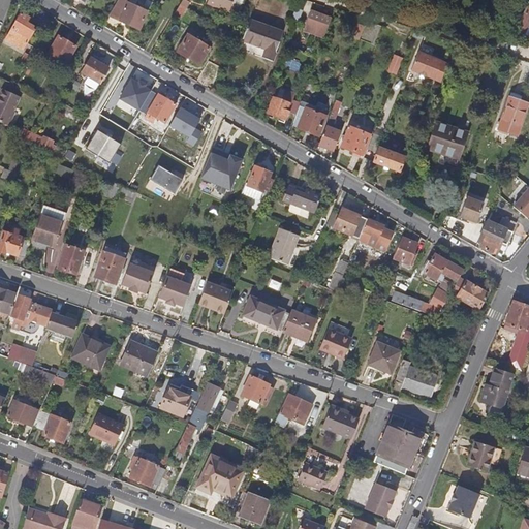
[(131,0),(118,0),(112,11),(123,18),(122,20),(141,30),(149,12),(131,2),(131,0)]
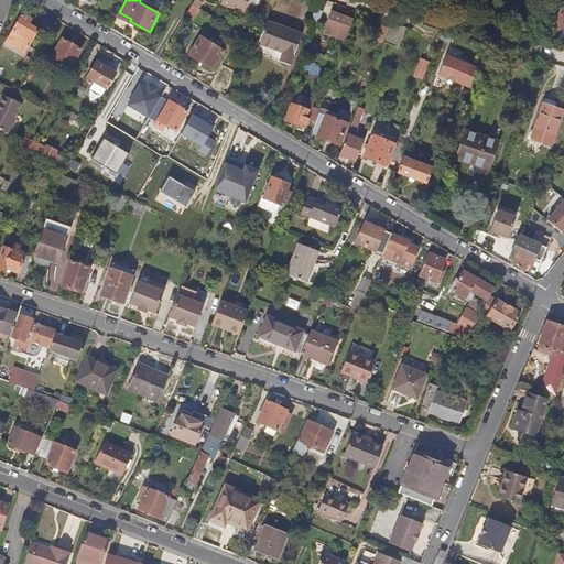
[(220,0),(219,3),(245,12),(248,2),(258,6),(259,0),(220,0)]
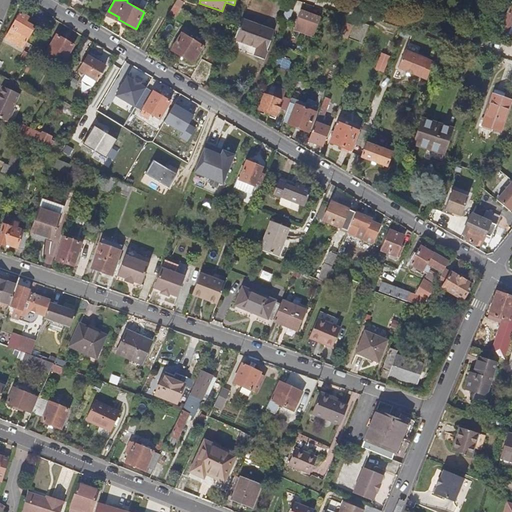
[(174,19),(181,7),(176,3),(169,15),(174,19)]
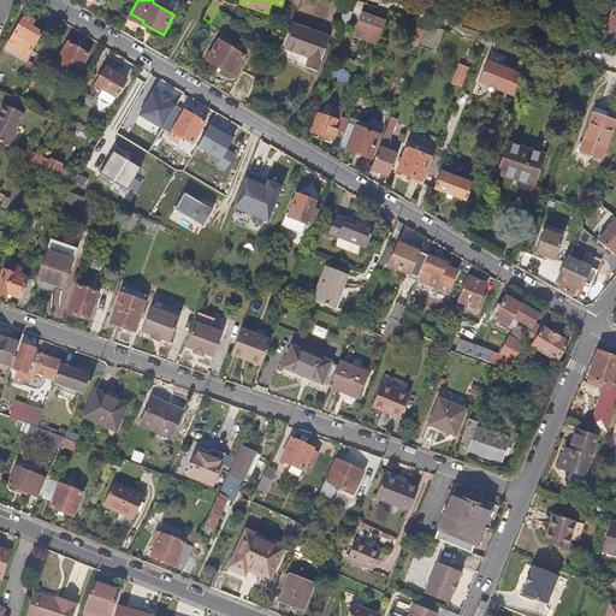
[(615,7),(600,39),(608,43),(615,25),(615,7)]
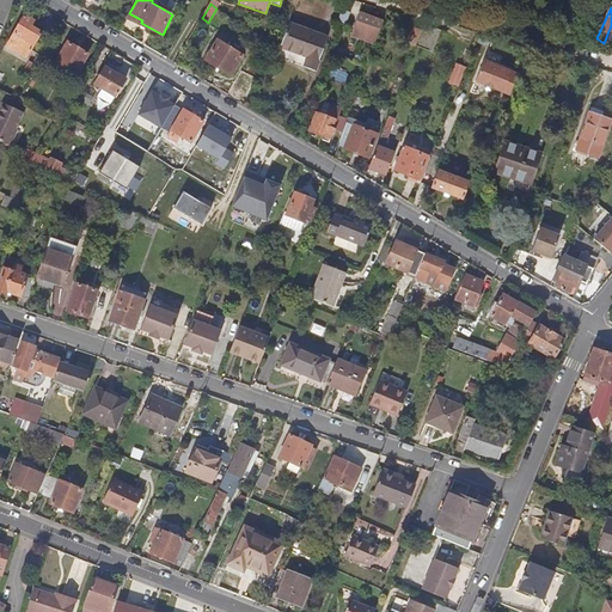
[(371,19),(350,12),(346,28),(365,35),(371,19)]
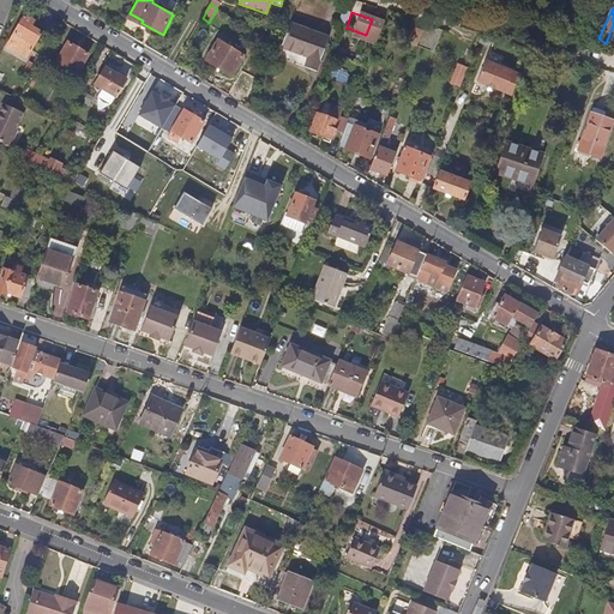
[(7,46),(28,58),(41,34),(31,28),(35,20),(24,14),(7,46)]
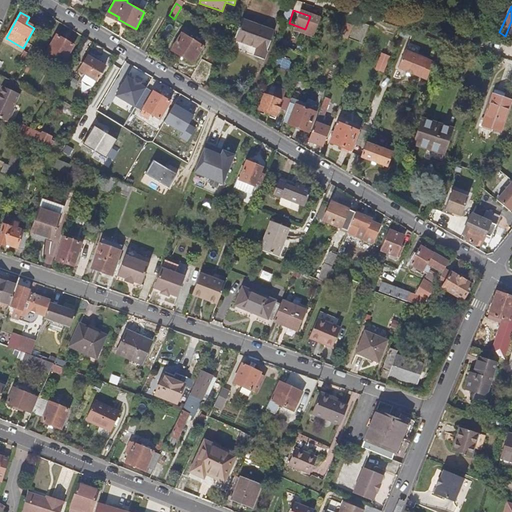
[(313,15),(309,27),(316,29),(321,18),(313,15)]
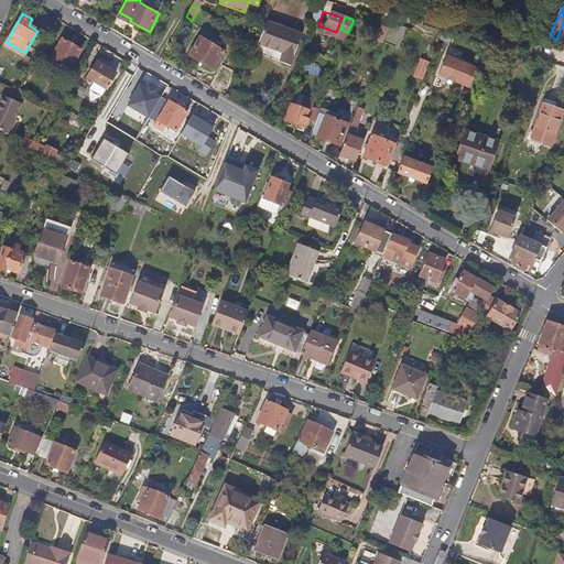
[(304,34),(268,21),(259,43),(284,53),(281,61),(292,65),(304,34)]
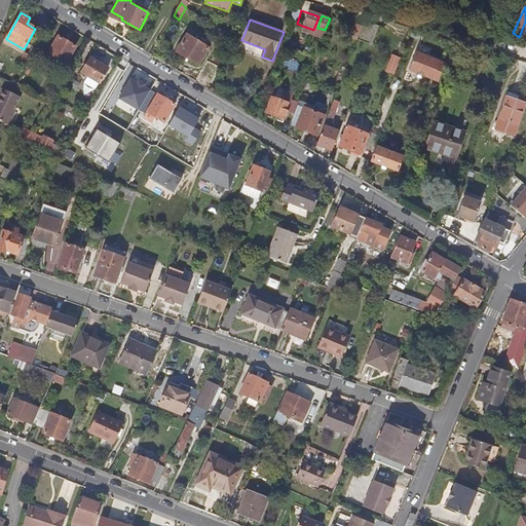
[(348,38),(358,42),(363,29),(353,25),(348,38)]
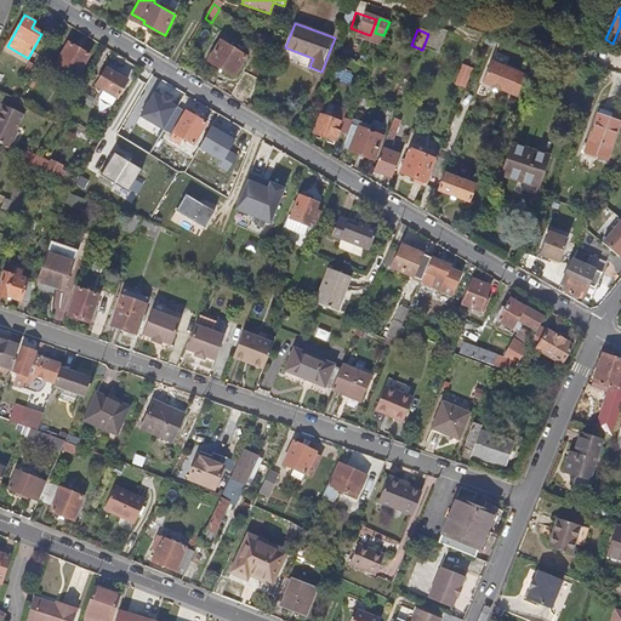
[(250,52),(223,36),(210,61),(237,77),(250,52)]
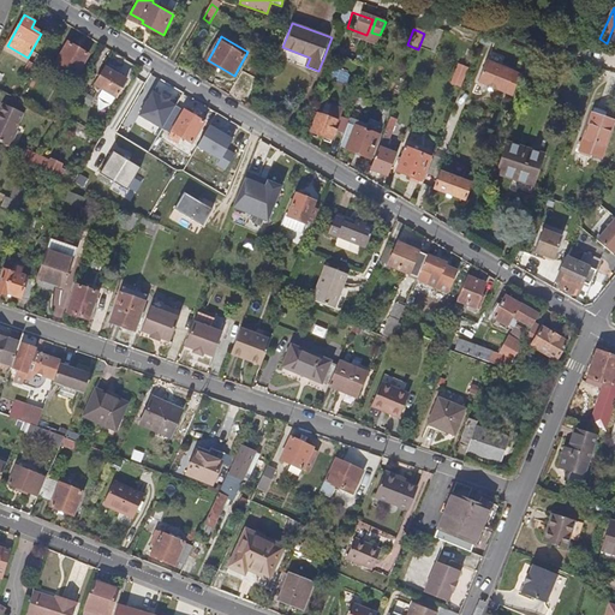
[(554,47),(566,48),(567,39),(556,37),(554,47)]
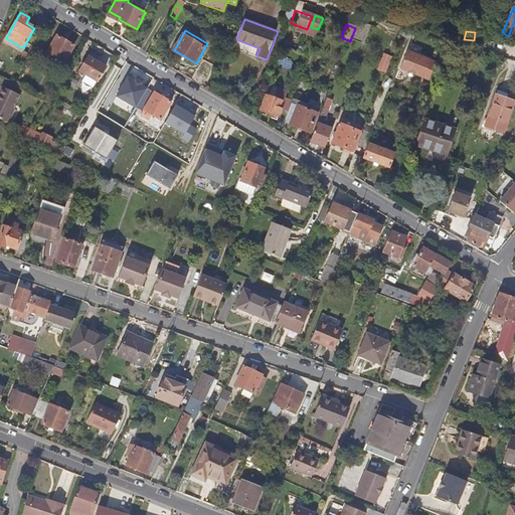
[(73,45),(57,35),(47,51),(63,60),(73,45)]
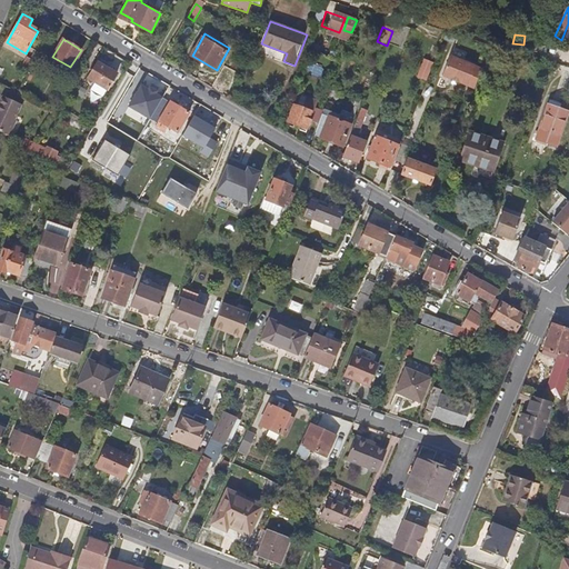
[(418,76),(428,79),(433,60),(425,57),(418,76)]
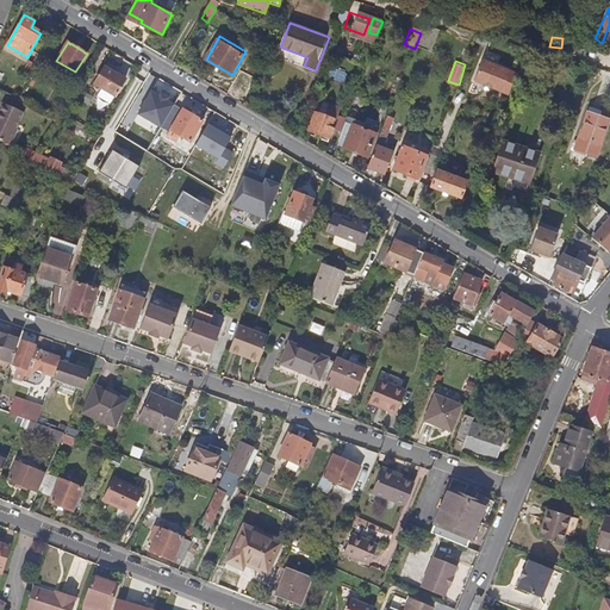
[(509,95),(516,74),(484,61),(475,81),(509,95)]
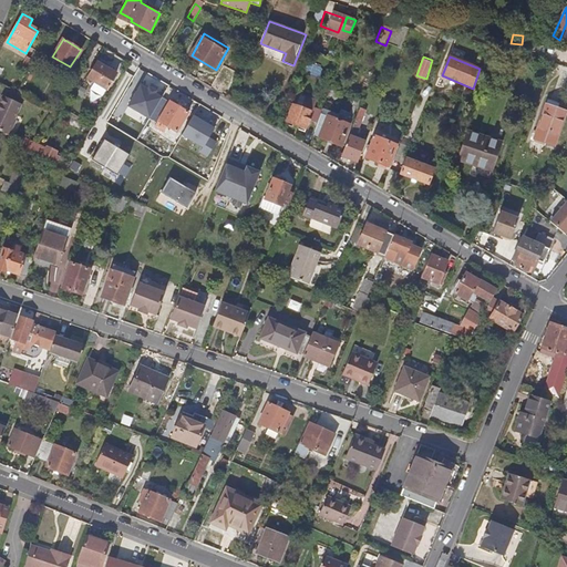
[(116,75),(95,62),(84,81),(79,78),(71,91),(79,95),(86,83),(105,94),(116,75)]
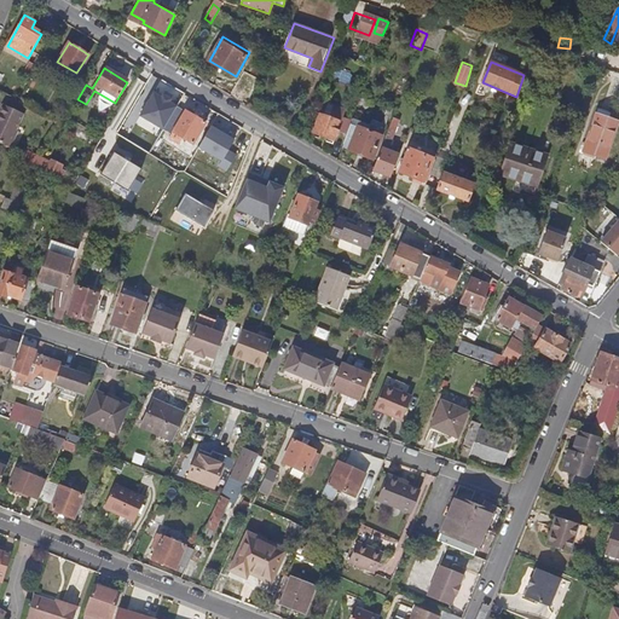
[(139,115),(162,129),(175,106),(168,102),(169,99),(162,94),(160,97),(152,92),(139,115)]
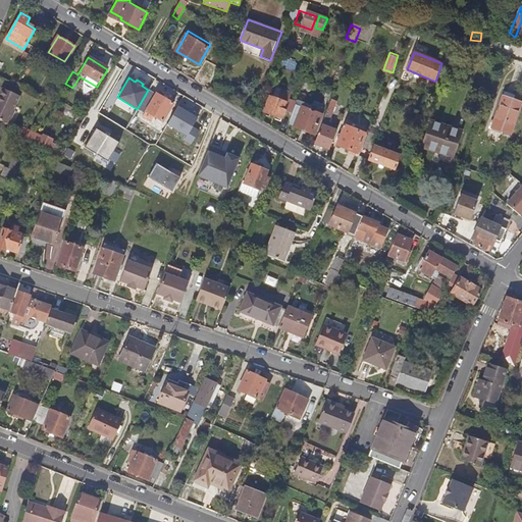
[(288,102),(291,93),(275,87),(271,97),(270,96),(265,110),(282,117),(285,110),(282,109),(285,101),(288,102)]
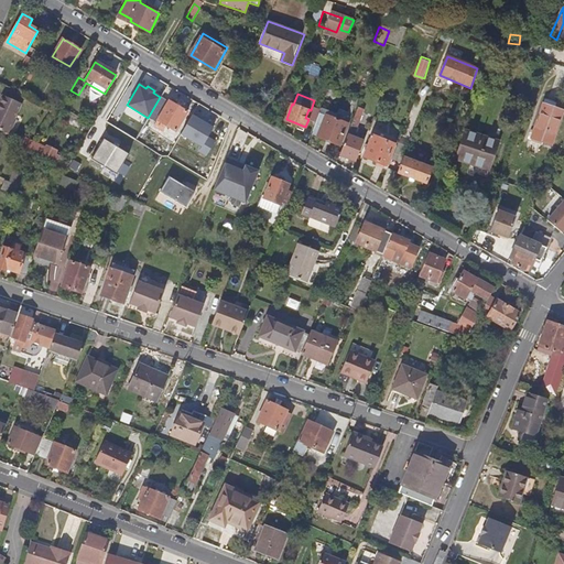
[(21,101),(3,95),(0,101),(0,128),(8,132),(21,101)]
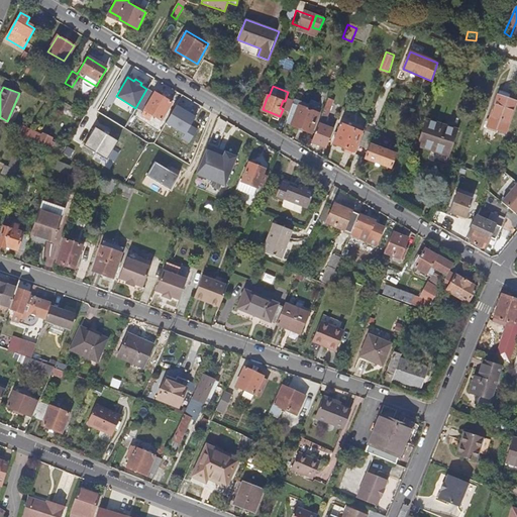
[(152,93),(138,115),(147,121),(150,115),(160,120),(170,103),(152,93)]
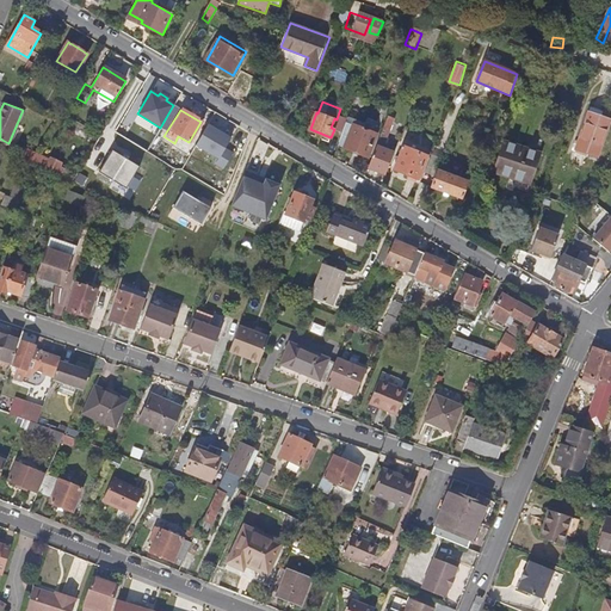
[(591,143),(590,148),(600,152),(610,124),(585,116),(578,140),(591,143)]
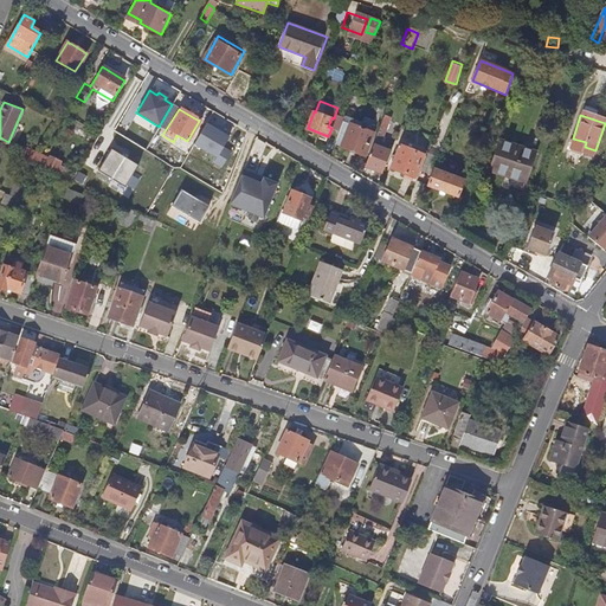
[(223,147),(229,136),(205,123),(193,144),(216,156),(213,162),(221,167),(230,152),(223,147)]
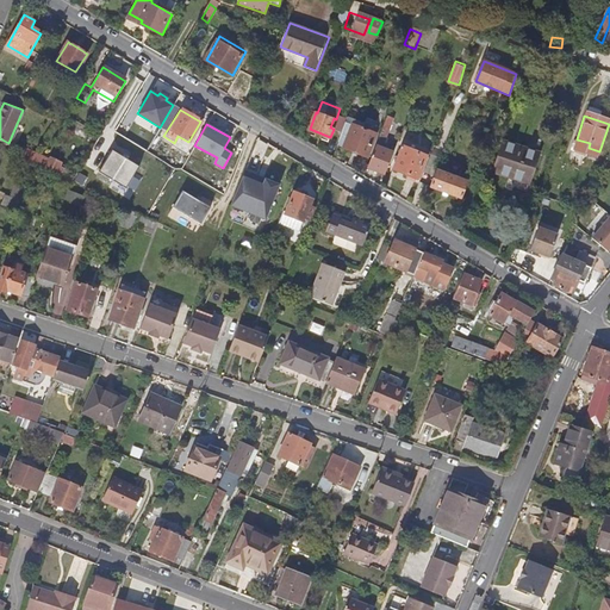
[(378,136),(347,124),(340,143),(346,147),(344,149),(368,159),(378,136)]
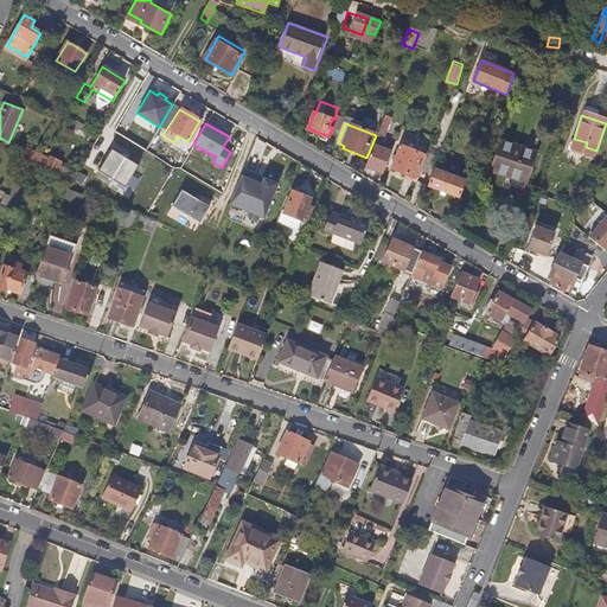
[(506,172),(529,180),(538,153),(499,140),(490,170),(505,176),(506,172)]
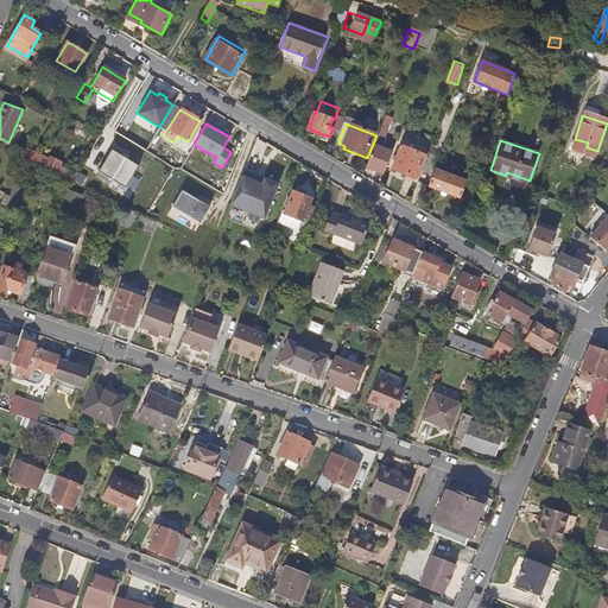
[(367,168),(384,173),(393,151),(377,144),(367,168)]
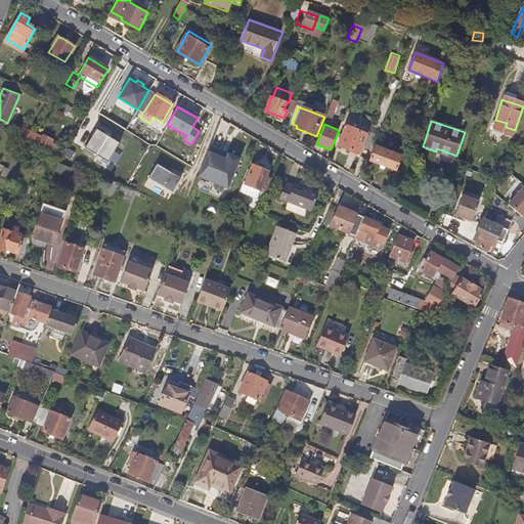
[(337,144),(357,154),(365,134),(345,126),(337,144)]
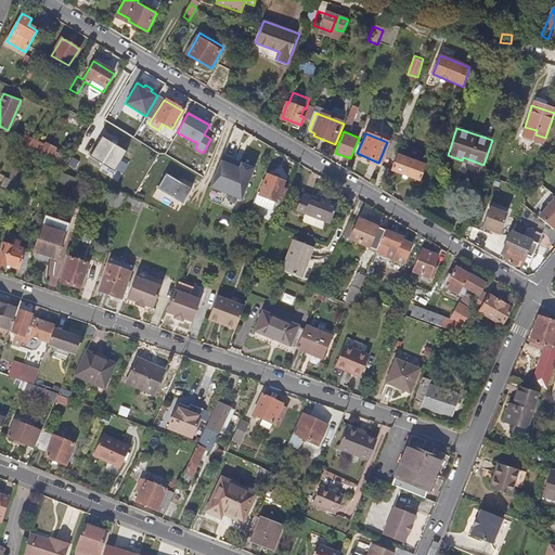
[(114,171),(126,152),(102,137),(90,156),(114,171)]
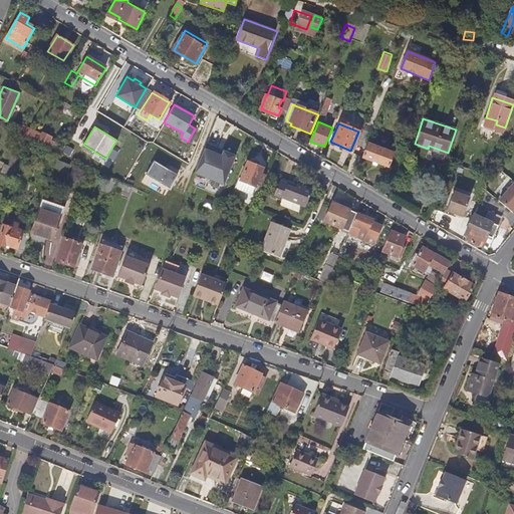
[(41,133),(36,144),(48,149),(52,142),(48,140),(49,137),(41,133)]
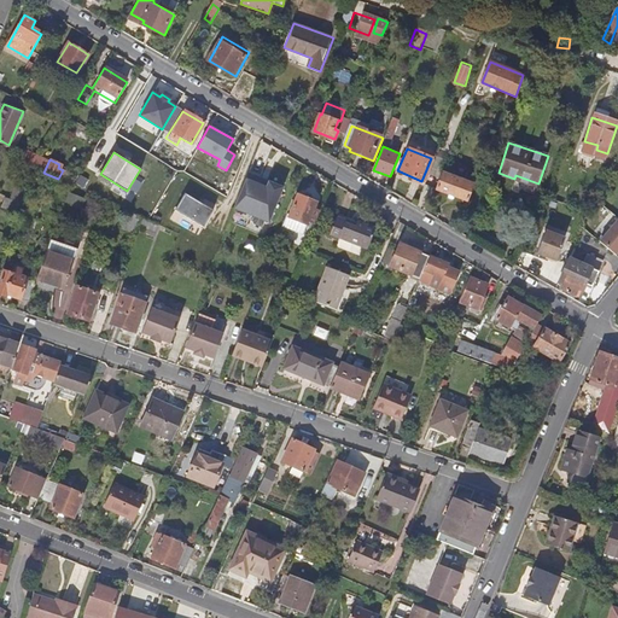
[(266,185),(268,180),(248,172),(245,178),(266,185)]
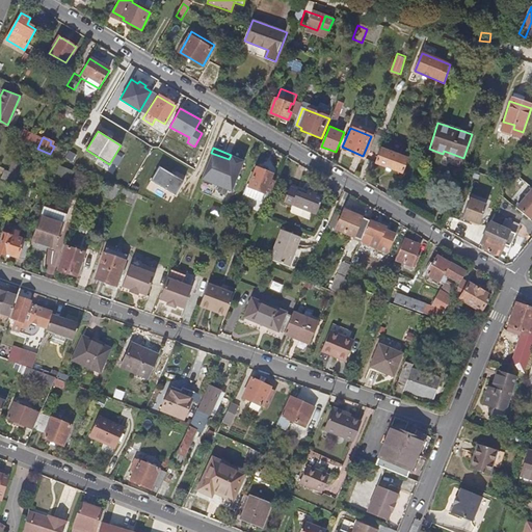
[(401,173),(407,158),(382,148),(376,162),(401,173)]
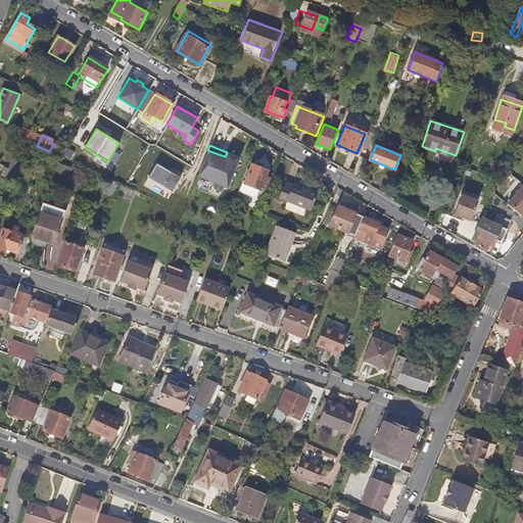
[(197,177),(215,183),(212,186),(215,189),(220,191),(223,190),(224,187),(228,189),(240,157),(227,152),(225,156),(207,150),(197,177)]
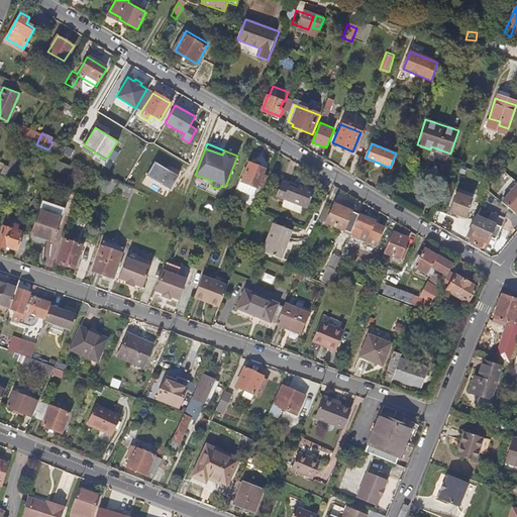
[(249,162),(241,181),(256,187),(257,184),(261,185),(264,177),(261,175),(264,168),(249,162)]
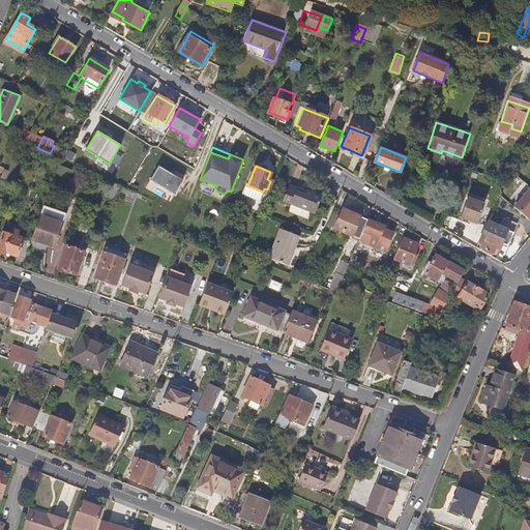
[(174,196),(182,181),(158,167),(150,181),(174,196)]
